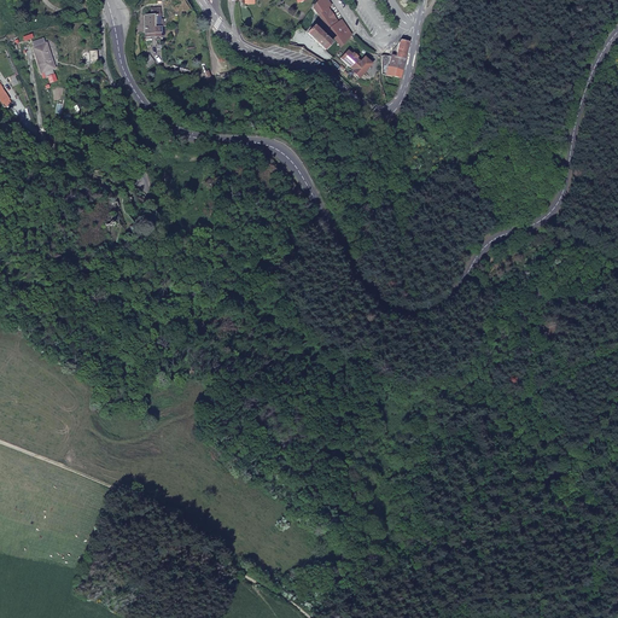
[(326,0),(325,1),(324,1),(318,10),(328,25),(331,28),(343,46),(355,35),(345,21),(342,23),(331,7),(334,5),(331,0),(326,0)]
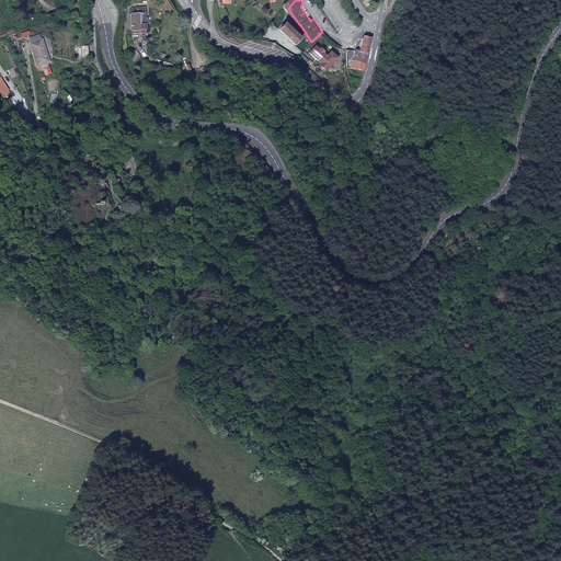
[(138,15),(140,35),(152,33),(150,20),(150,14),(138,15)]
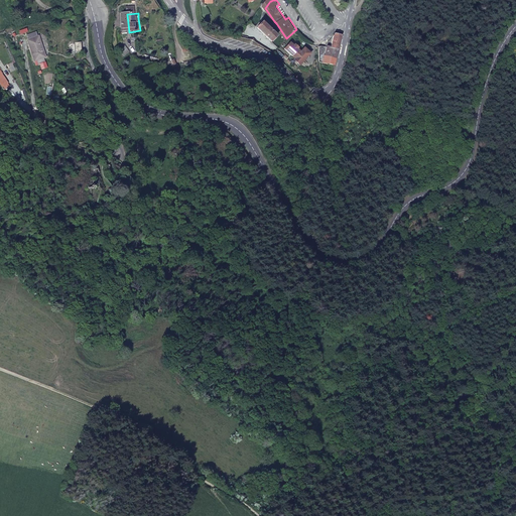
[(278,38),(265,24),(260,29),(273,42),(278,38)]
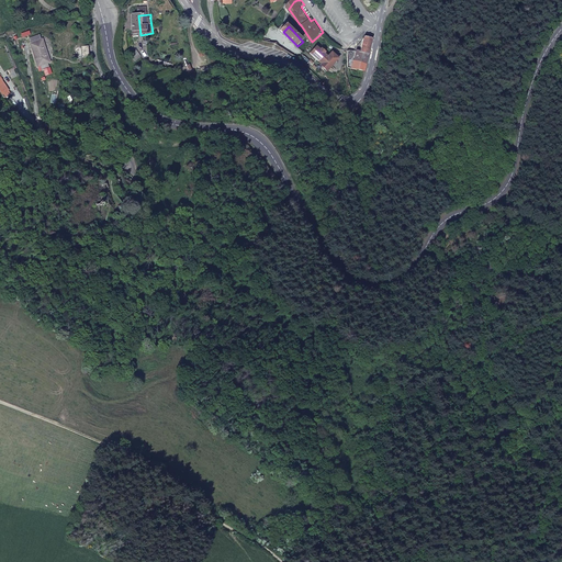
[(364,36),(363,37),(360,52),(368,54),(372,37),(364,36)]
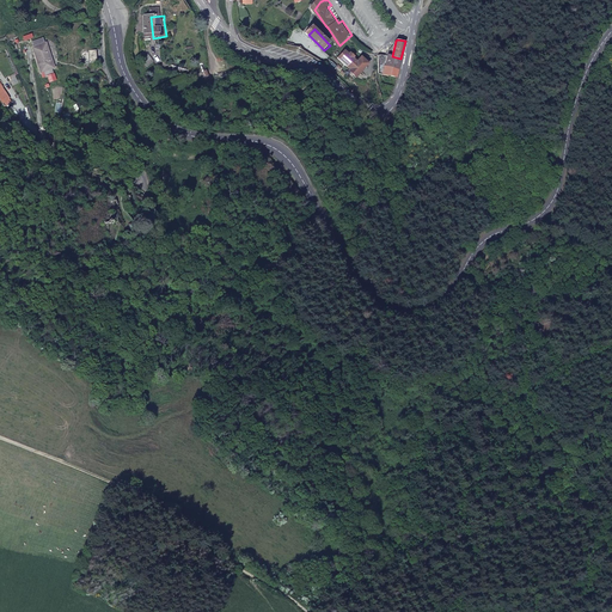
[(41,46),(30,50),(40,73),(50,68),(41,46)]
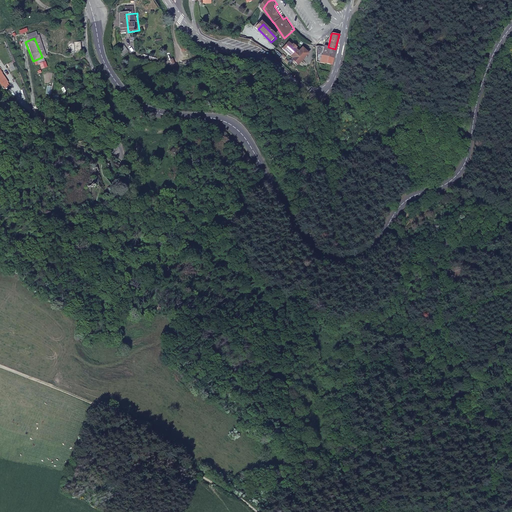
[(295,55),(296,57),(303,49),(302,48),(299,51),(288,41),(283,47),(293,57),(295,55)]
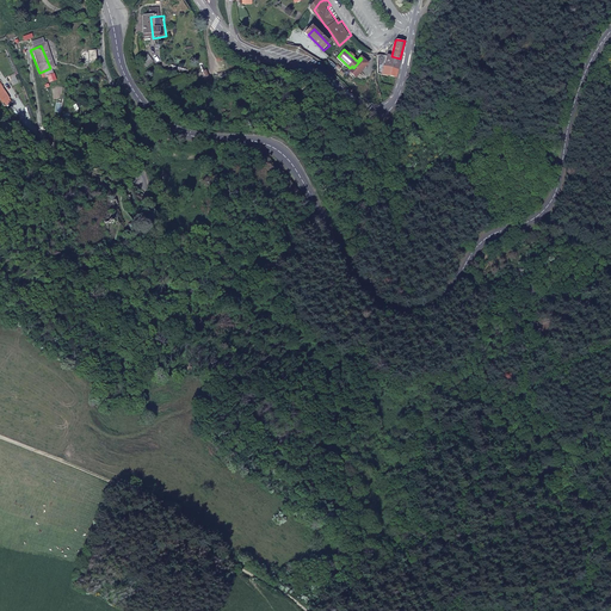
[(389,75),(396,76),(400,59),(392,56),(387,55),(384,65),(392,66),(389,75)]
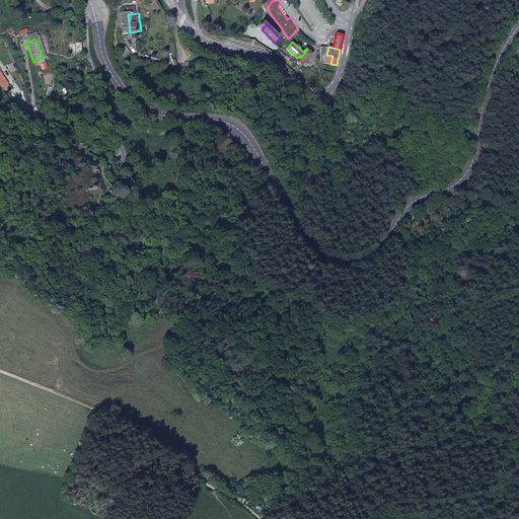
[(300,58),(305,62),(312,54),(307,50),(300,58)]
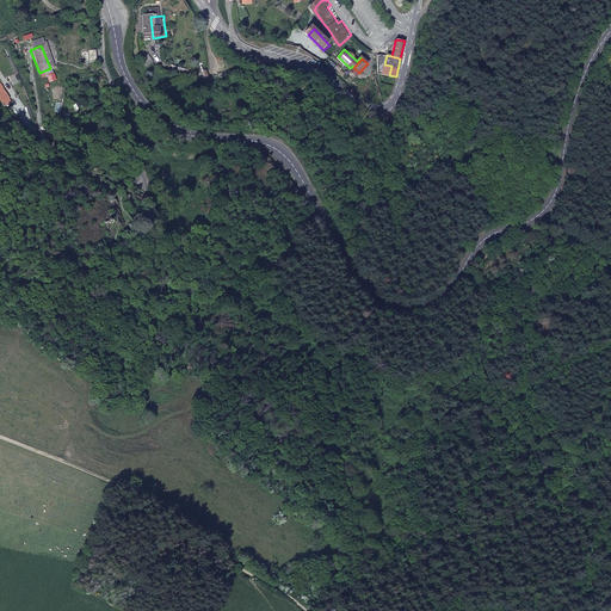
[(378,73),(389,75),(392,66),(384,65),(378,62),(378,73)]
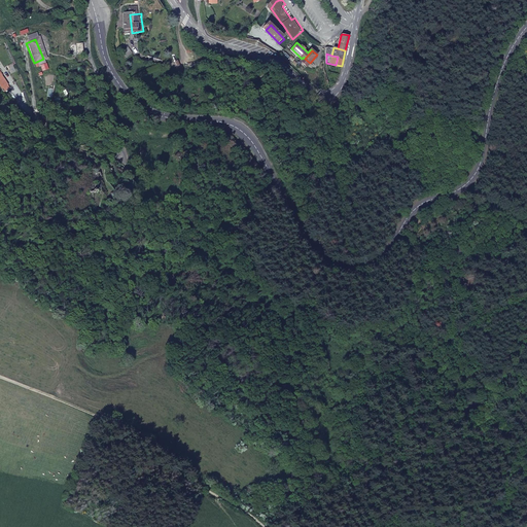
[(45,61),(39,64),(41,69),(47,67),(45,61)]
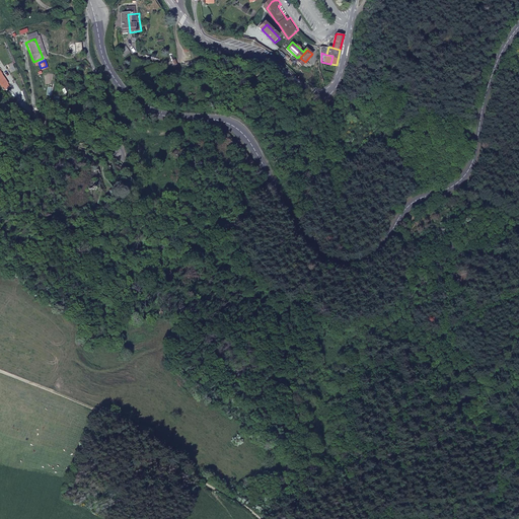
[(11,86),(8,82),(3,75),(0,76),(0,82),(3,86),(5,90),(11,86)]
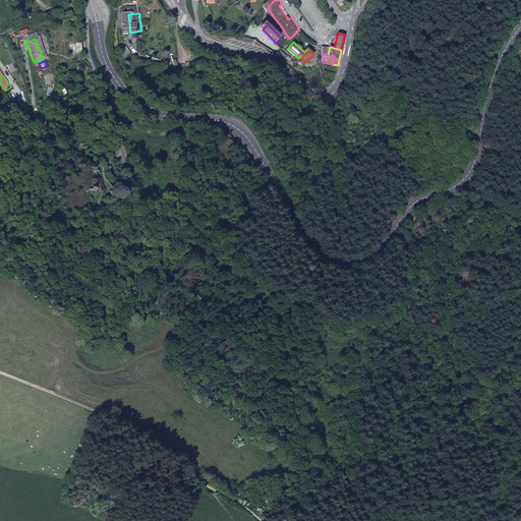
[(329,113),(322,109),(320,115),(325,118),(329,113)]
